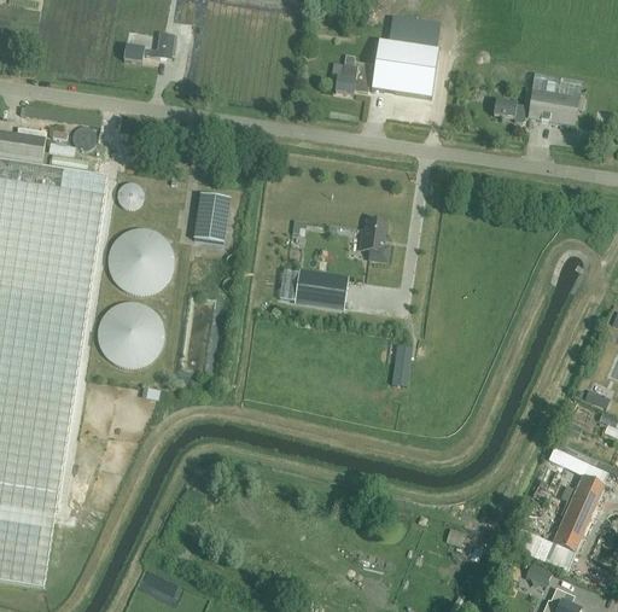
[(172,57),(175,33),(161,30),(157,48),(145,47),(145,46),(127,44),(124,58),(143,60),(144,53),(172,57)]
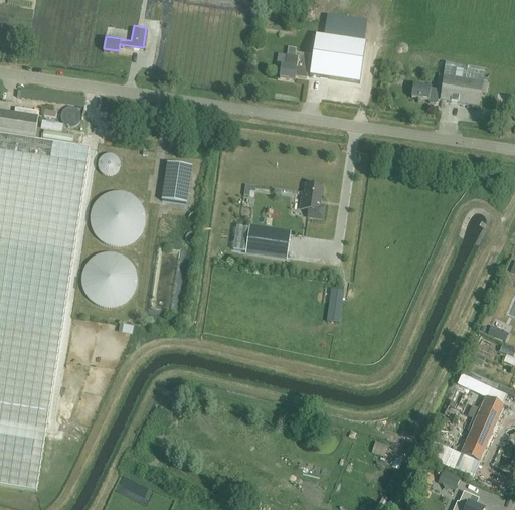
[(360,79),(364,51),(366,39),(316,31),(315,36),(310,72),(360,79)]
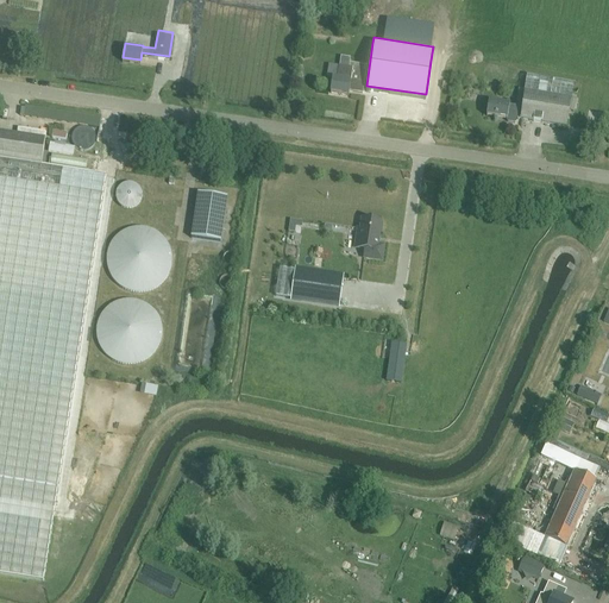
[(341,52),(340,61),(349,62),(351,54),(341,52)]
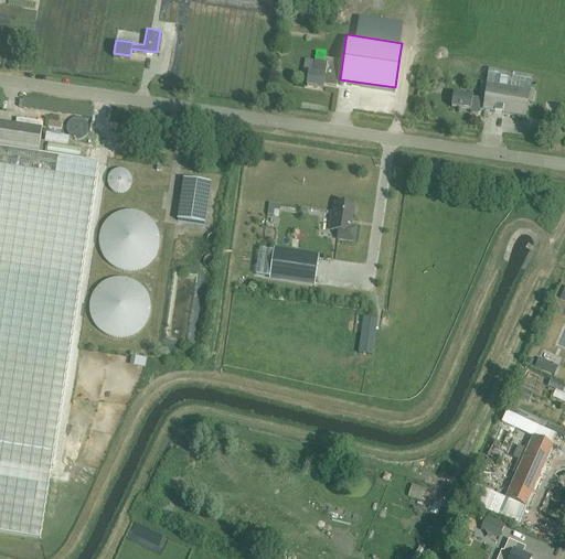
[(309,68),(307,81),(323,84),(323,79),(333,81),(337,82),(338,78),(341,56),(339,56),(326,54),(324,57),(323,57),(316,56),(315,56),(312,68),(309,68)]
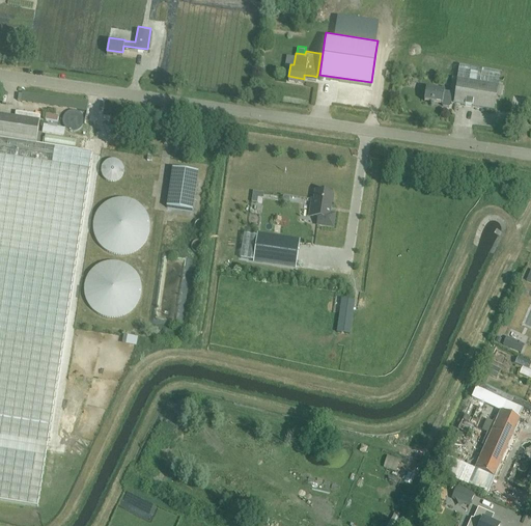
[(495,107),(497,92),(501,93),(503,80),(499,80),(501,68),(459,61),(454,89),(443,87),(426,84),(424,97),(442,100),(442,101),(443,103),(449,104),(450,102),(451,100),(495,107)]
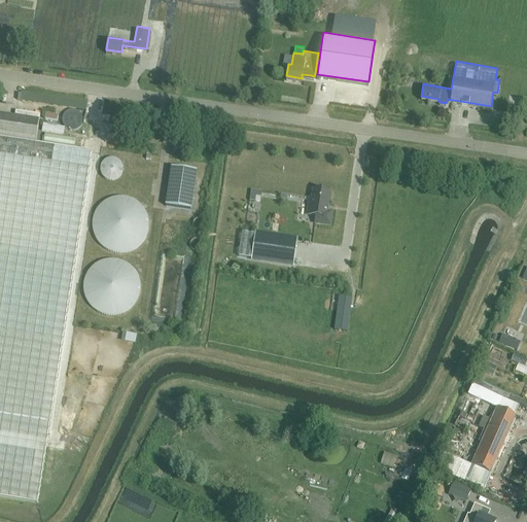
[(0,134),(35,139),(36,138),(40,139),(41,127),(37,127),(39,116),(0,109),(0,134)]
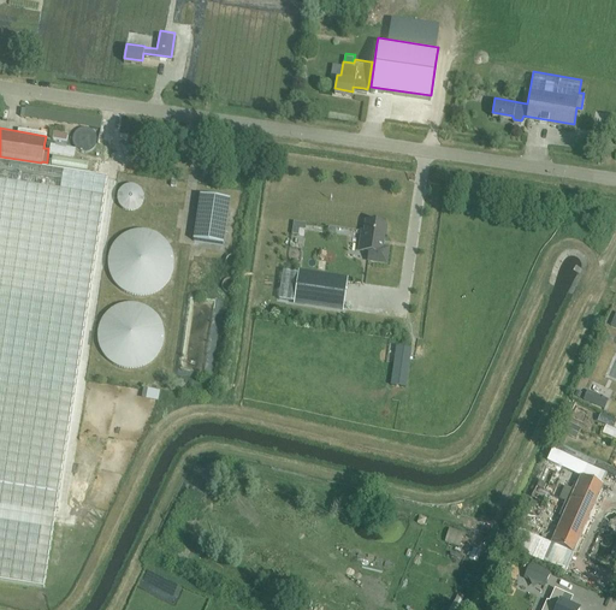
[(107,173),(41,163),(0,157),(0,575),(43,582),(107,173)]
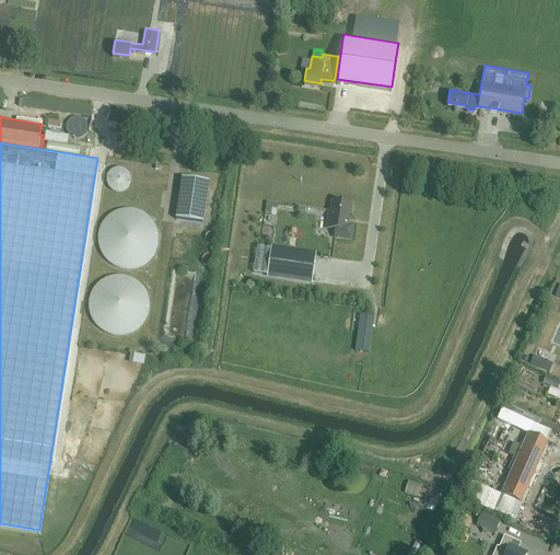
[(109,182),(131,184),(133,166),(125,165),(125,163),(112,162),(109,182)]
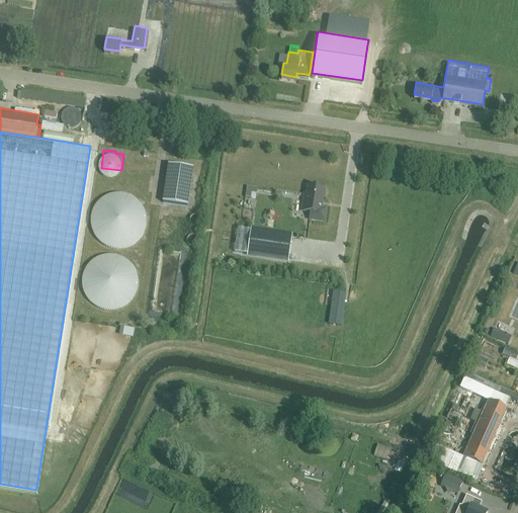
[(187,202),(192,163),(167,160),(161,198),(187,202)]
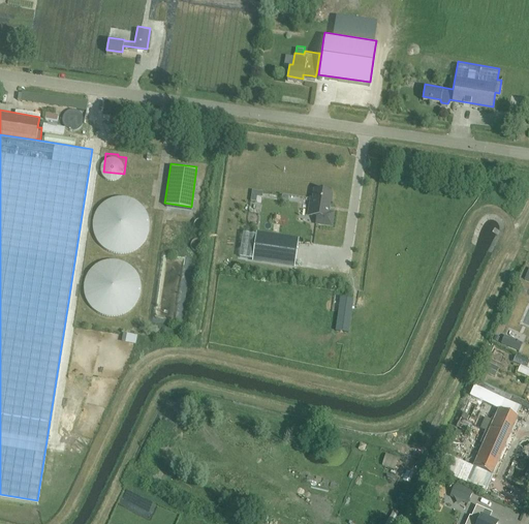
[(249,211),(259,212),(262,188),(252,186),(249,211)]
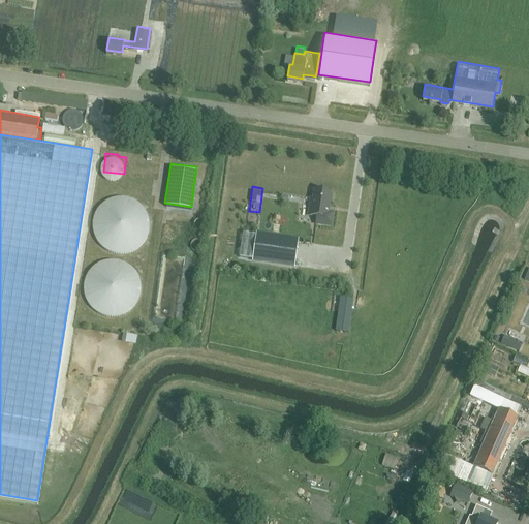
[(312,204),(311,212),(317,213),(316,219),(332,221),(334,209),(329,209),(331,189),(315,186),(313,195),(311,194),(310,203),(312,204)]
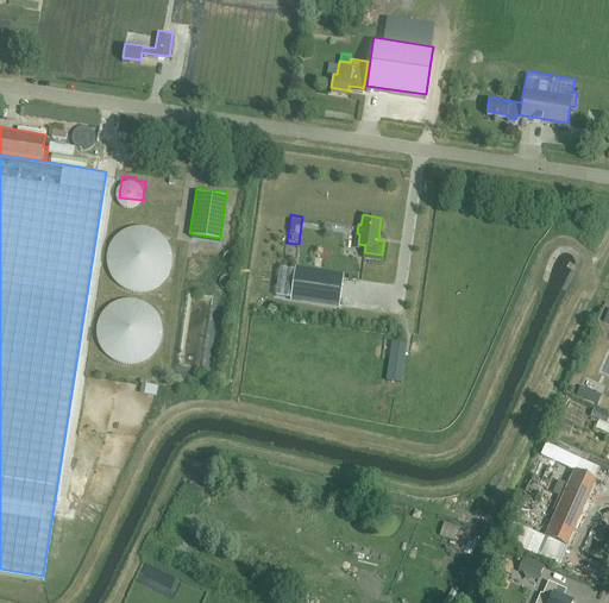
[(125,225),(112,237),(110,257),(117,272),(124,281),(104,290),(102,302),(105,306),(115,296),(127,290),(146,293),(154,300),(162,296),(156,290),(161,287),(159,287),(176,272),(179,251),(169,233),(159,221),(138,219),(125,225)]
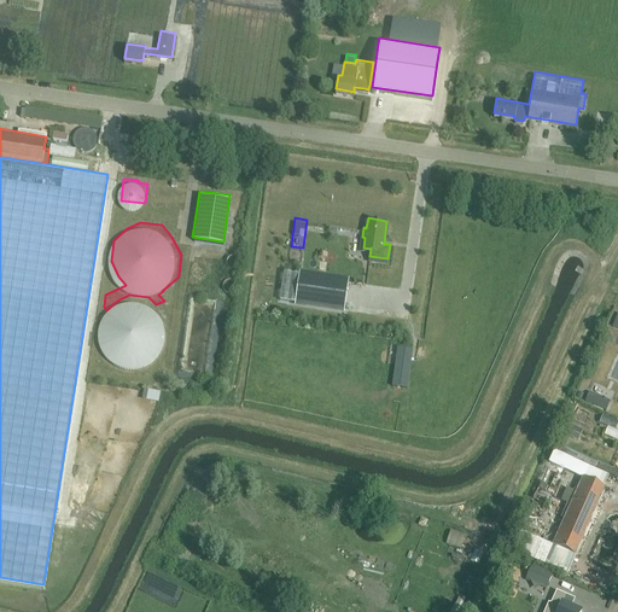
[(344,306),(349,277),(301,269),(296,298),(344,306)]
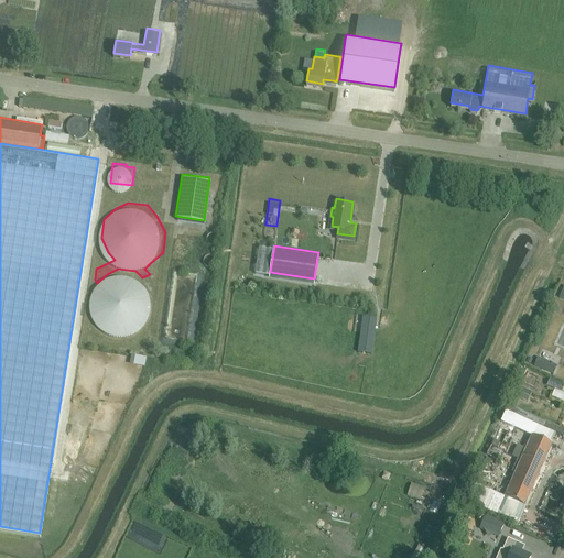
[(364,313),(358,348),(371,350),(377,314),(364,313)]
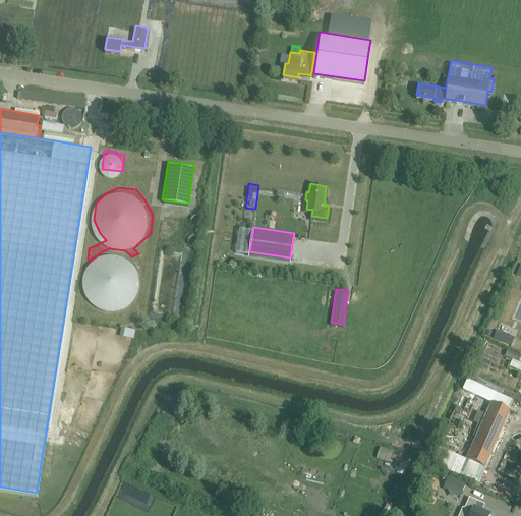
[(495,334),(511,341),(515,335),(498,327),(495,334)]
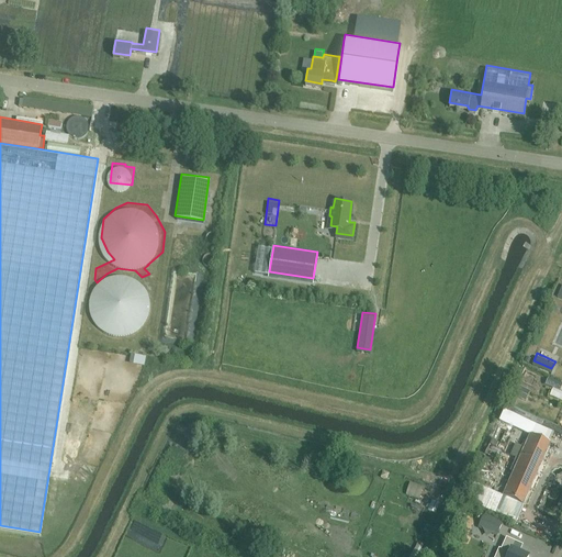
[(520,394),(516,403),(525,408),(529,399),(520,394)]
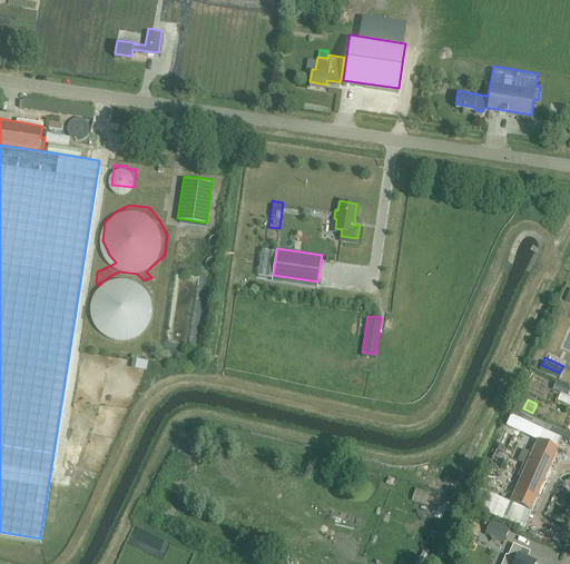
[(504,429),(529,442),(536,427),(511,415),(504,429)]
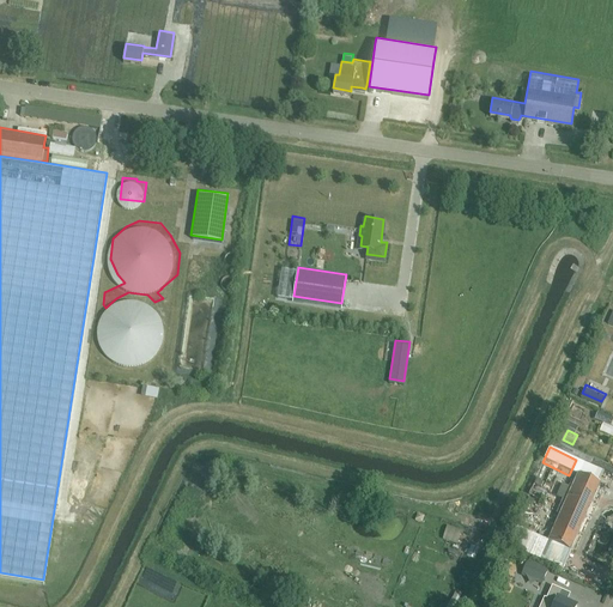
[(550,536),(570,546),(600,479),(578,469),(575,477),(572,475),(570,483),(563,480),(557,492),(563,495),(557,509),(560,510),(550,536)]
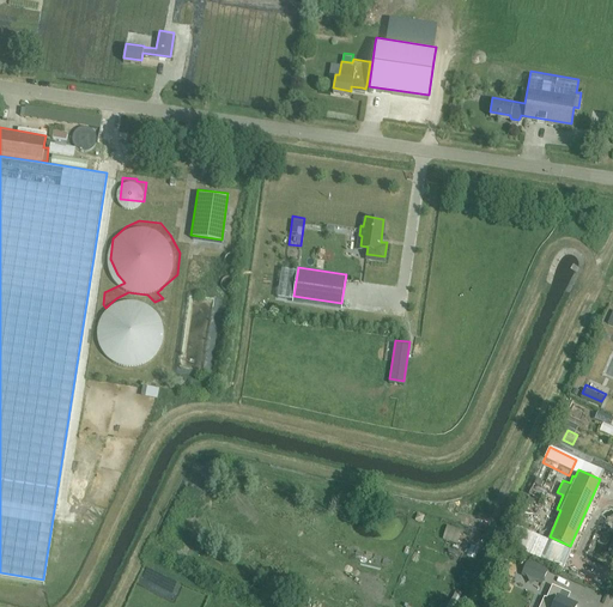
[(450,526),(449,534),(461,536),(462,528),(450,526)]
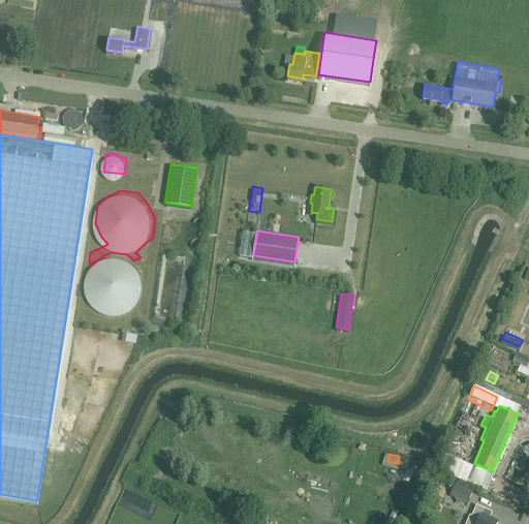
[(465,460),(458,475),(485,488),(492,471),(474,463),(465,460)]
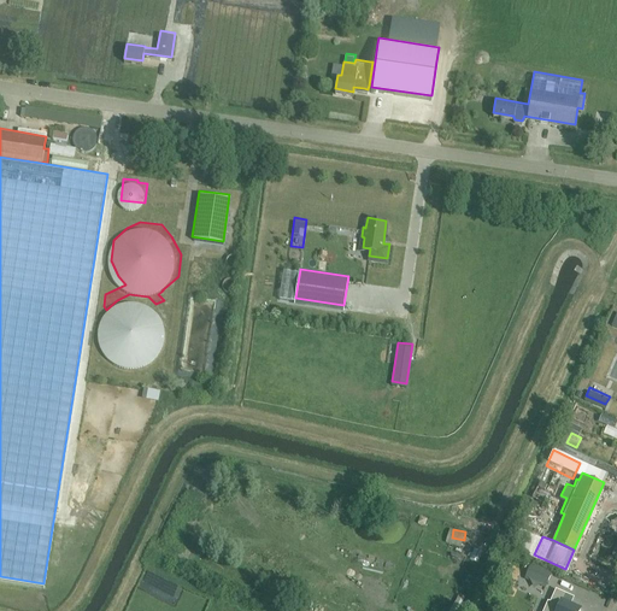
[(475,544),(470,554),(479,557),(482,547),(475,544)]
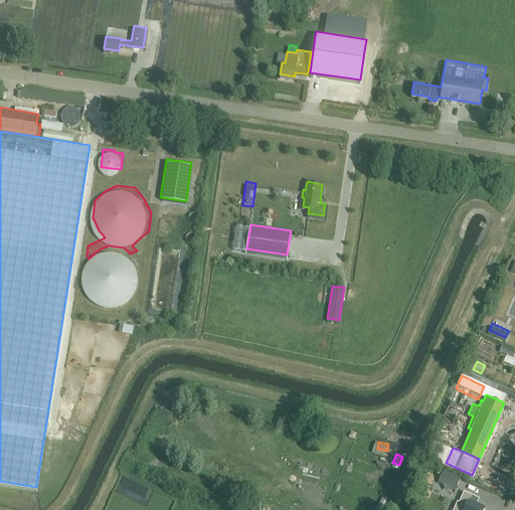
[(444,466),(438,479),(455,487),(461,474),(444,466)]
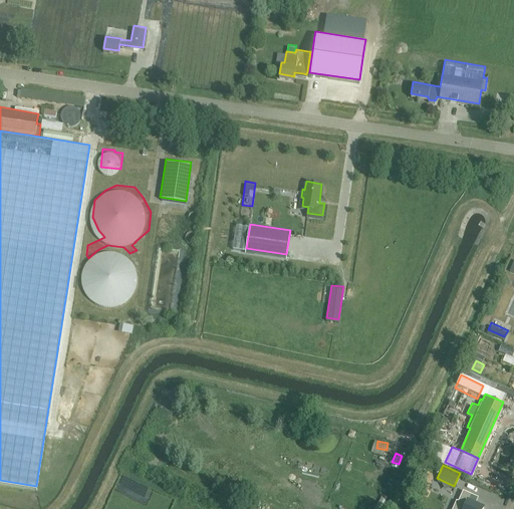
[(468,497),(471,491),(463,487),(458,498),(457,497),(452,508),(481,508),(484,504),(468,497)]
